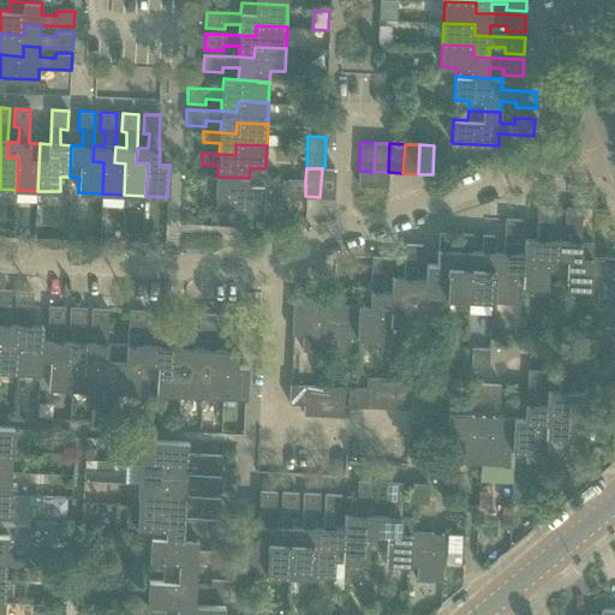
[(322,168),(320,197),(334,197),(335,169),(324,168),(322,168)]
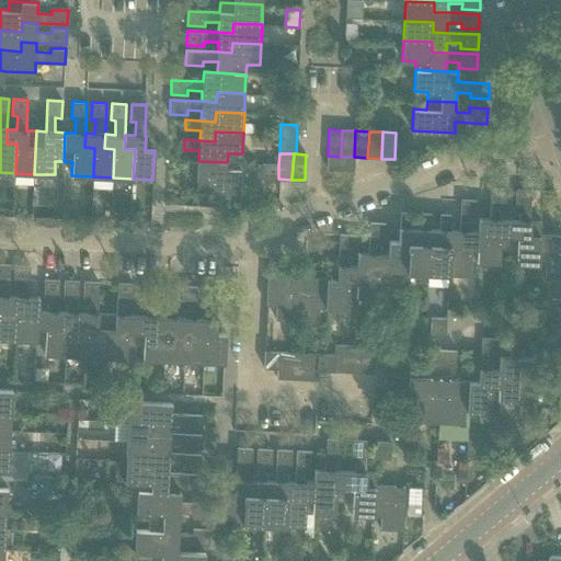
[(355,157),(354,157),(341,157),(328,156),(327,169),(354,171),(355,157)]
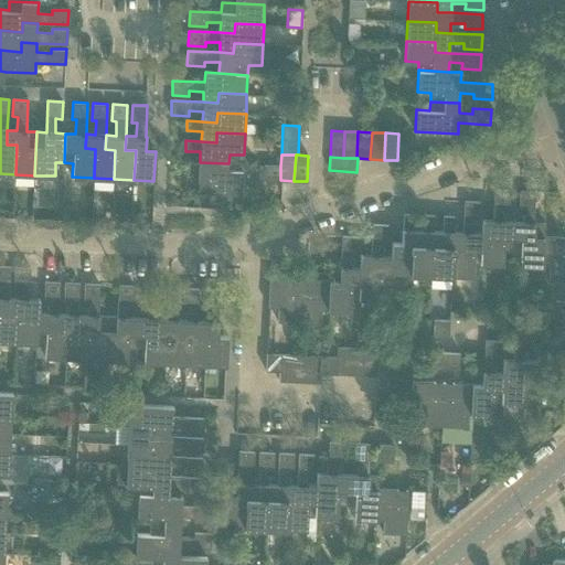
[(228,163),(200,162),(199,192),(242,194),(243,172),(228,172),(228,163)]
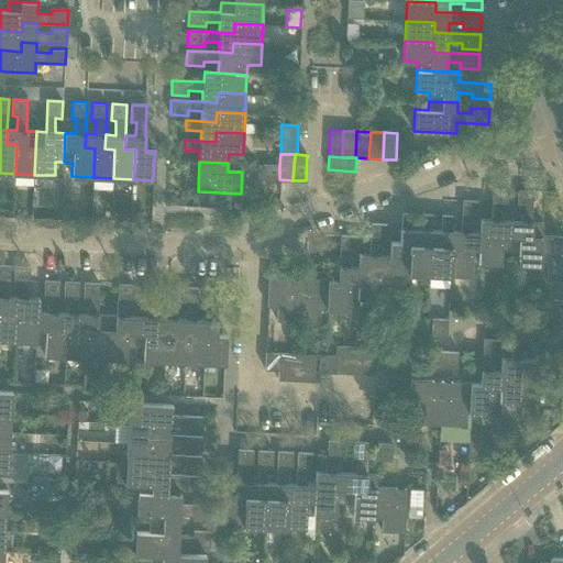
[(263,179),(279,179),(279,165),(264,165),(263,179)]
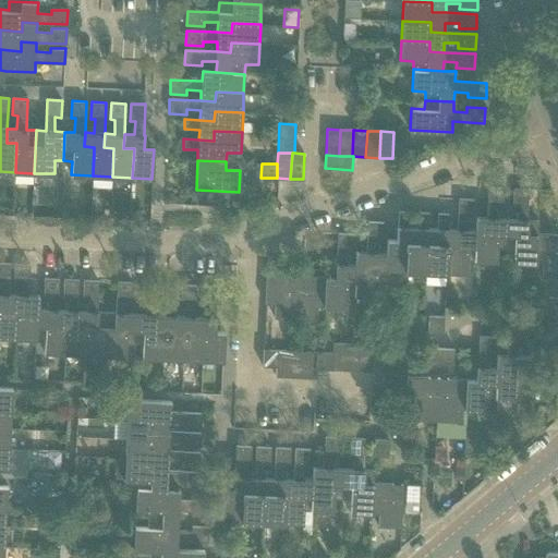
[(477,217),(476,230),(477,230),(475,262),(497,263),(497,249),(506,250),(507,219),(497,218),(497,204),(502,204),(504,187),(488,187),(487,217),(477,217)]
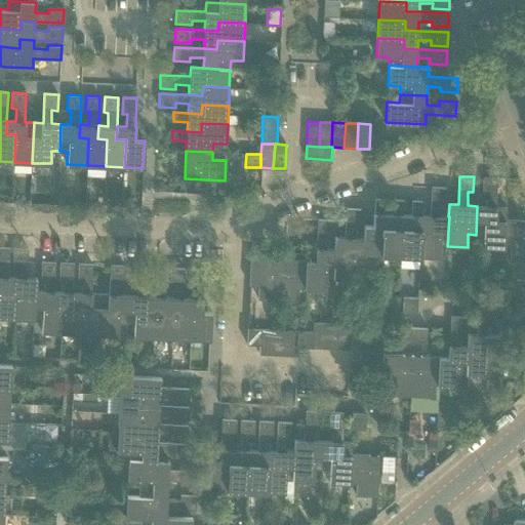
[(486,206),(477,206),(476,235),(484,235),(483,248),(503,249),(505,220),(507,220),(507,208),(495,207),(497,177),(483,177),(482,193),(487,193),(486,206)]
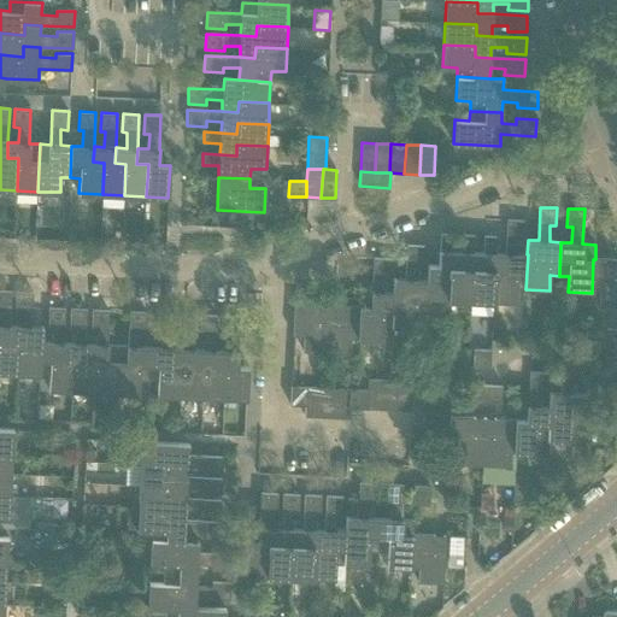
[(506,219),(505,253),(504,270),(494,269),(492,301),(516,303),(516,288),(526,289),(528,254),(527,254),(516,254),(517,239),(522,239),(523,221),(506,219)]
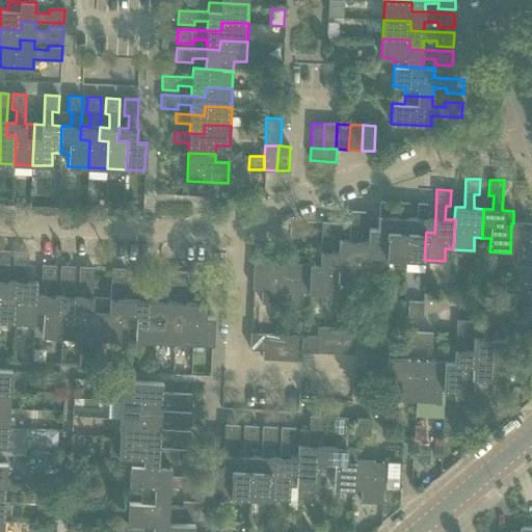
[(370,229),(369,242),(369,257),(387,258),(389,230),(397,231),(398,216),(389,216),(390,203),(380,202),(379,229),(370,229)]
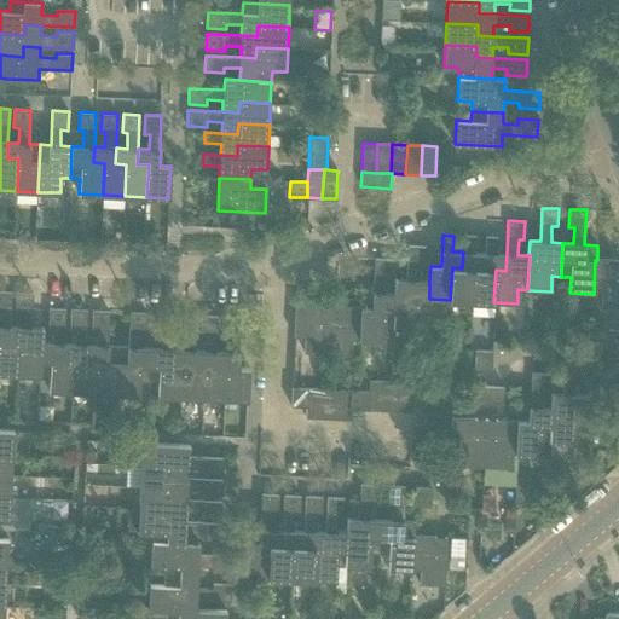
[(464,236),(463,252),(462,268),(452,267),(450,300),(473,301),(474,268),(484,270),(485,253),(474,253),(475,237),(464,236)]
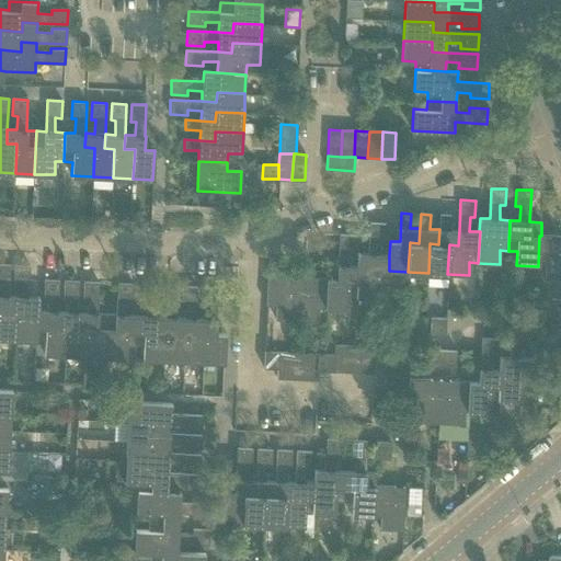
[(428,273),(427,286),(447,287),(447,274),(449,244),(458,245),(459,230),(449,230),(450,216),(441,215),(439,229),(438,244),(430,243),(428,273)]
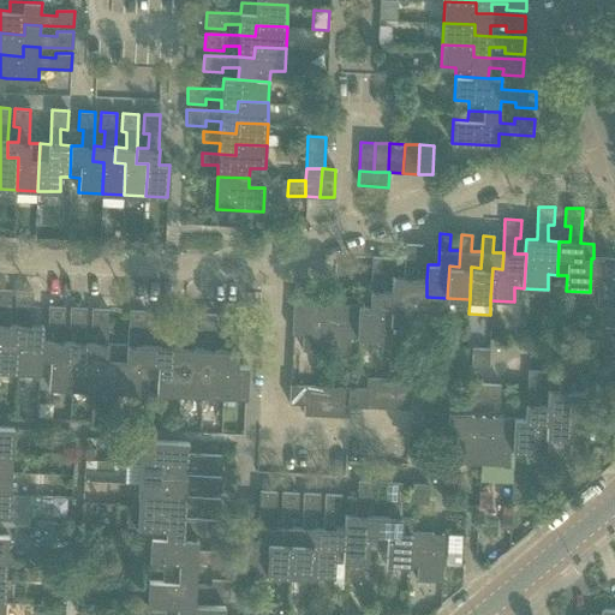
[(392,278),(392,292),(390,324),(415,326),(416,297),(427,297),(427,280),(416,279),(417,263),(422,264),(423,245),(405,244),(404,279),(392,278)]
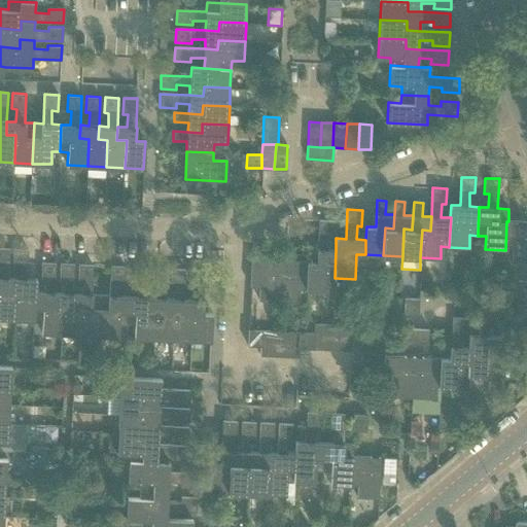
[(316,261),(308,261),(307,288),(327,289),(328,278),(335,278),(336,250),(326,249),(326,237),(331,237),(332,220),(319,220),(318,249),(317,249),(316,261)]
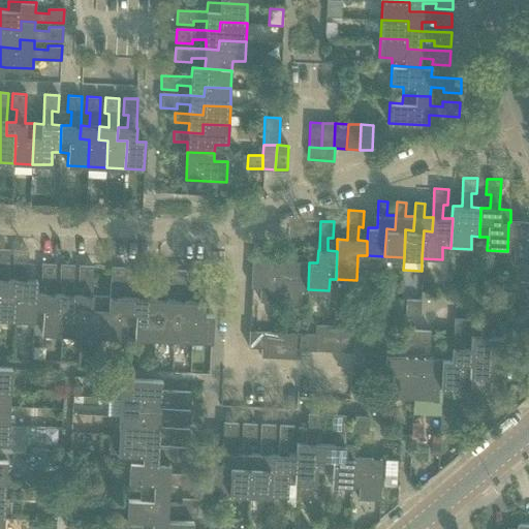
[(528,222),(510,222),(508,222),(507,251),(515,251),(515,262),(528,263),(528,222)]
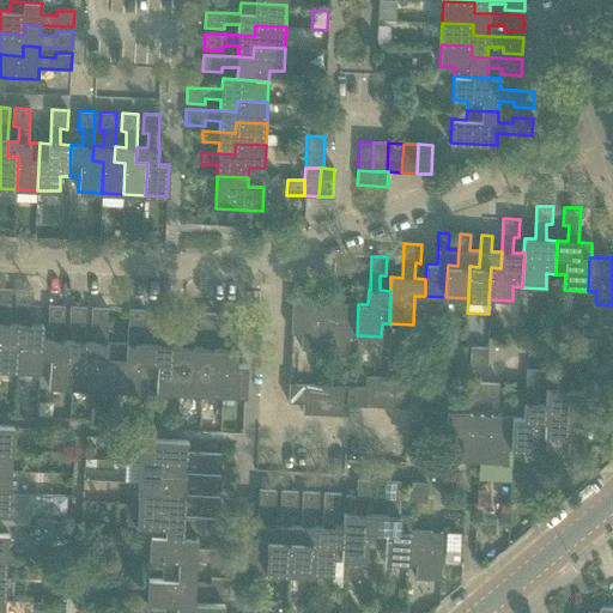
[(0,369),(18,371),(19,339),(8,338),(10,323),(11,289),(0,287),(0,369)]
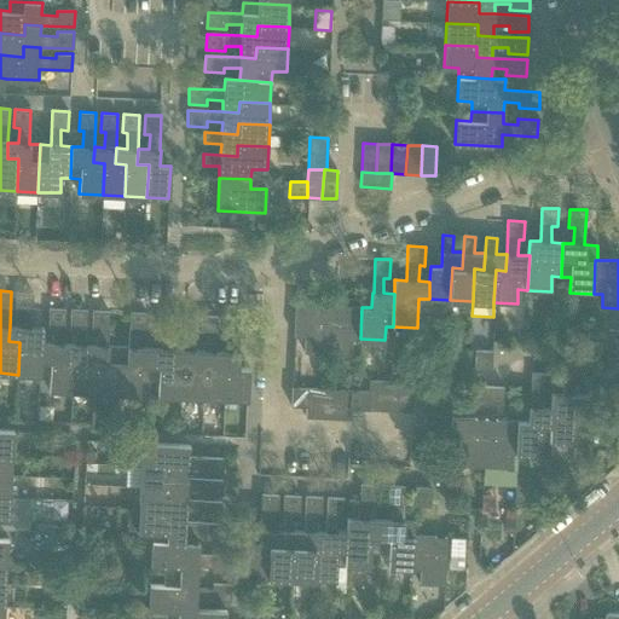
[(18,375),(40,376),(41,345),(42,328),(30,328),(33,293),(16,291),(15,311),(21,311),(21,327),(10,327),(9,341),(19,342),(18,375)]
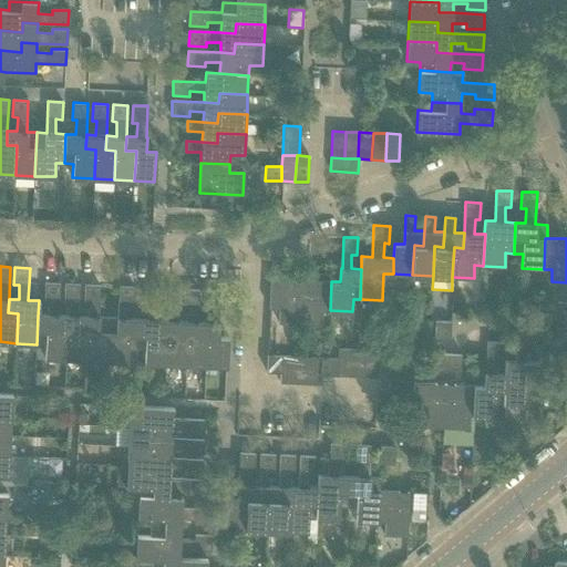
[(279,322),(300,323),(302,280),(270,278),(269,308),(279,308),(279,322)]
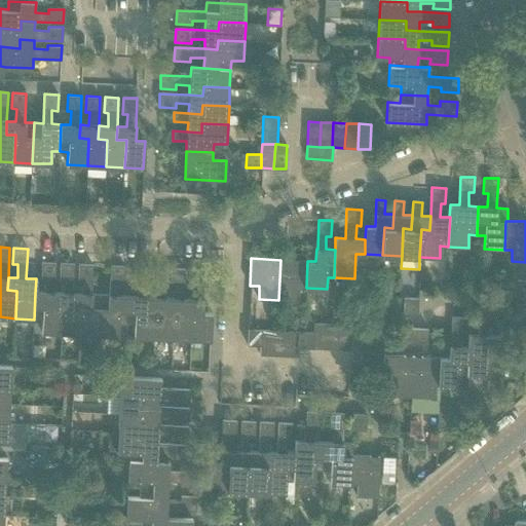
[(280,260),(278,300),(298,301),(298,288),(306,288),(307,261),(280,260)]
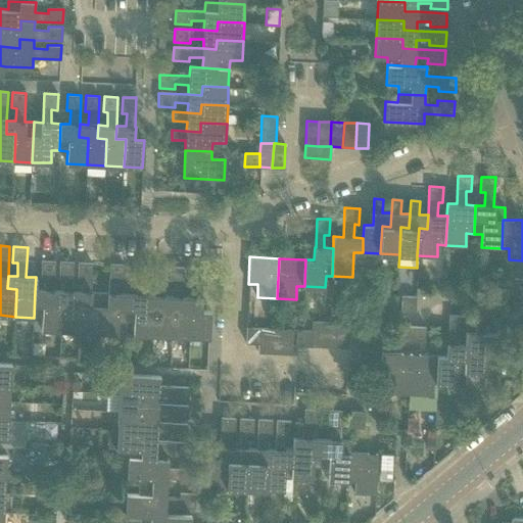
[(42,330),(60,331),(62,304),(52,303),(53,291),(54,262),(41,260),(40,276),(46,277),(45,291),(35,291),(34,318),(42,318),(42,330)]
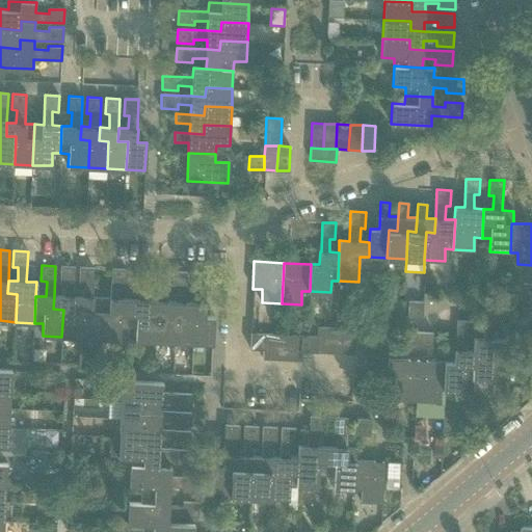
[(61,337),(81,338),(82,310),(73,310),(74,296),(75,267),(60,266),(59,283),(64,283),(63,296),(54,296),(53,309),(63,310),(61,337)]
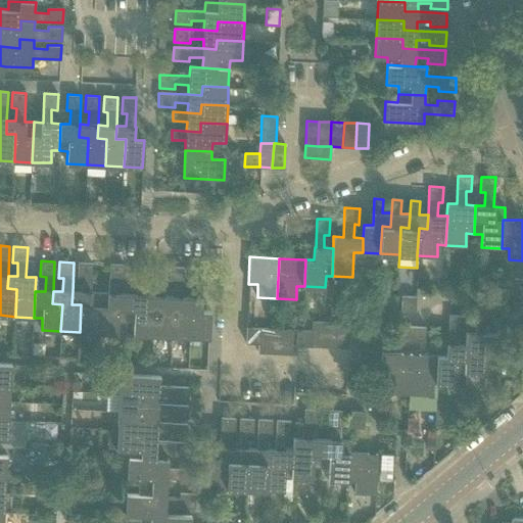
[(80,332),(98,333),(99,305),(90,305),(91,293),(92,264),(79,263),(78,278),(82,278),(82,292),(73,291),(72,304),(81,304),(80,332)]
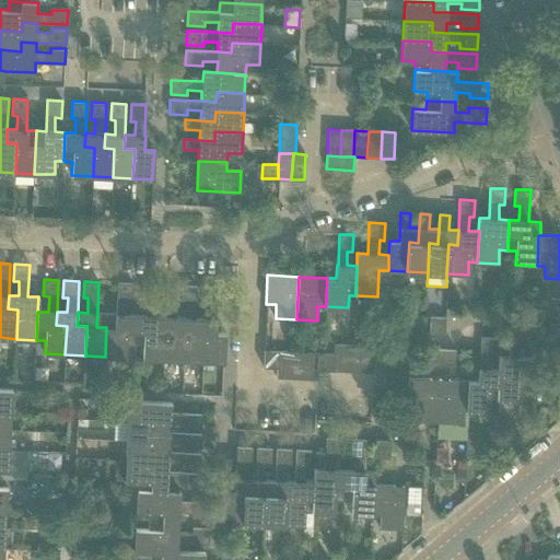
[(126,343),(136,343),(137,315),(127,315),(128,300),(132,300),(133,283),(118,283),(116,314),(97,314),(96,327),(106,327),(105,357),(125,358),(126,343)]
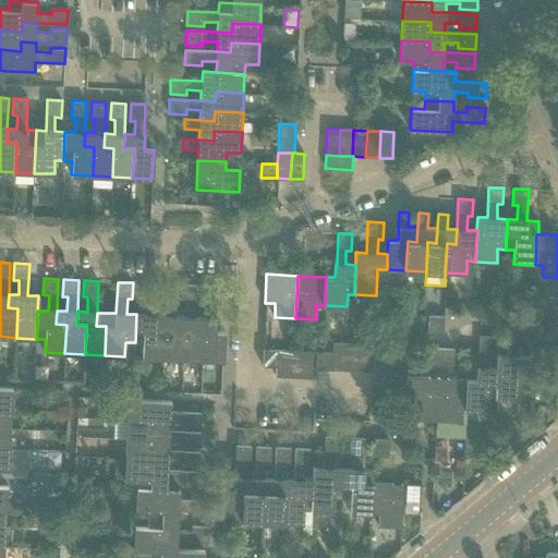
[(142,358),(162,359),(165,329),(155,329),(155,315),(157,283),(142,283),(142,300),(146,300),(146,314),(136,314),(135,342),(143,343),(142,358)]
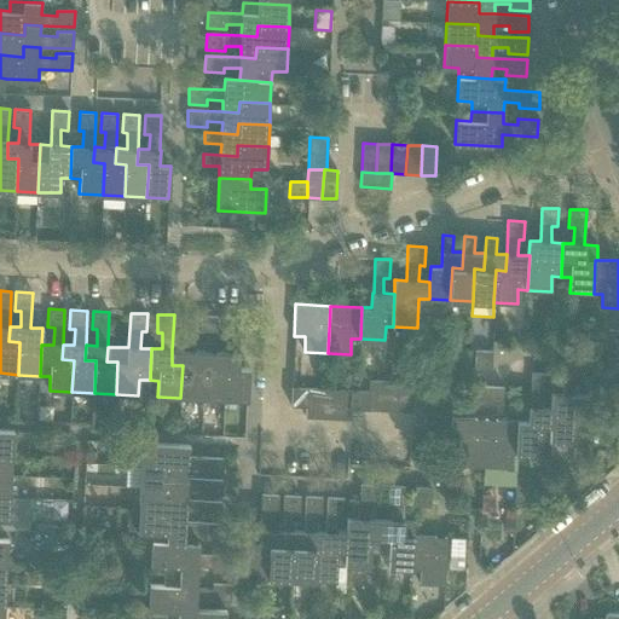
[(180,398),(203,398),(204,366),(194,366),(194,351),(196,316),(180,316),(179,334),(184,334),(183,351),(172,350),(172,365),(183,365),(180,398)]
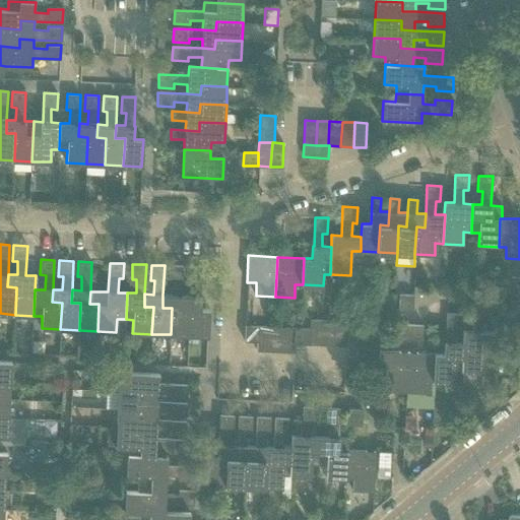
[(171,334),(188,335),(190,309),(180,308),(181,296),(183,266),(169,266),(169,280),(173,281),(173,296),(163,295),(163,308),(172,308),(171,334)]
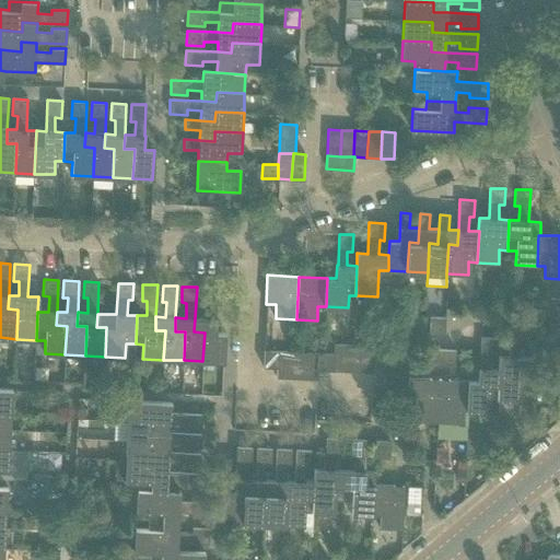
[(205,333),(202,361),(224,362),(225,334),(216,333),(217,319),(216,319),(217,288),(201,287),(200,304),(206,304),(205,318),(195,318),(194,331),(205,333)]
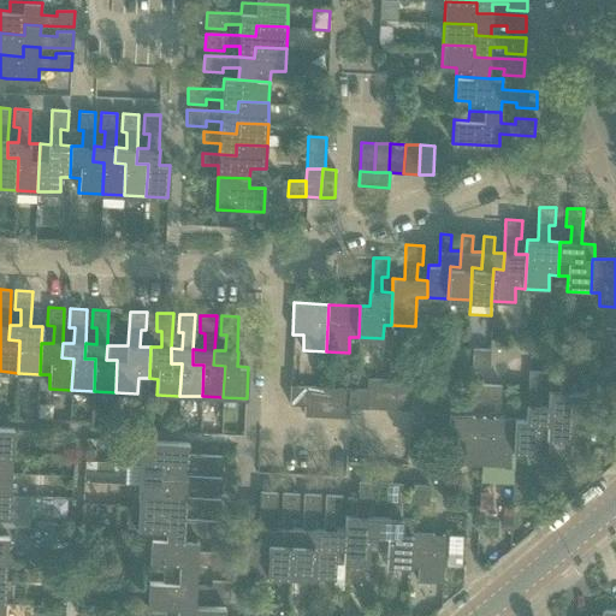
[(615,329),(606,329),(605,347),(615,347),(615,329)]
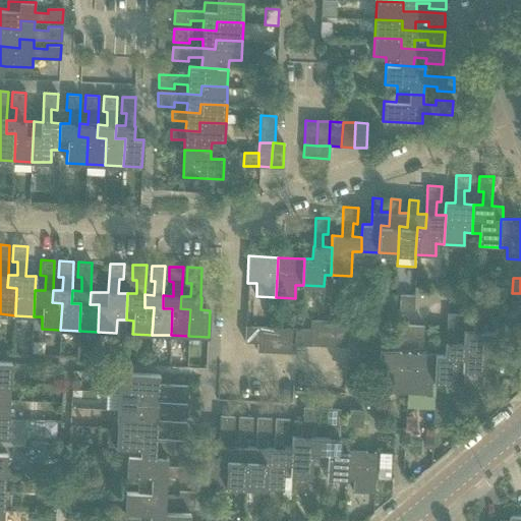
[(363,308),(378,309),(379,293),(364,293),(363,308)]
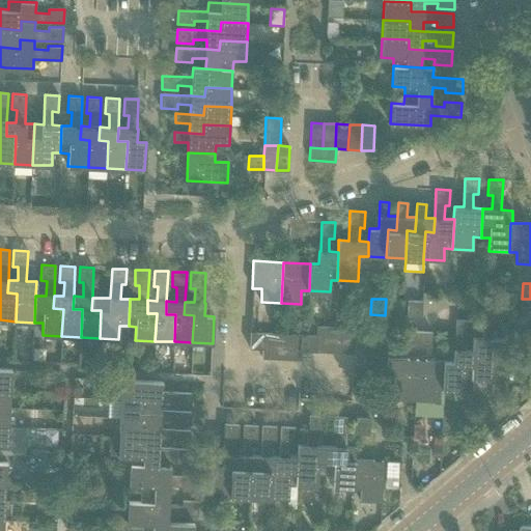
[(390,315),(403,316),(404,300),(390,299),(390,315)]
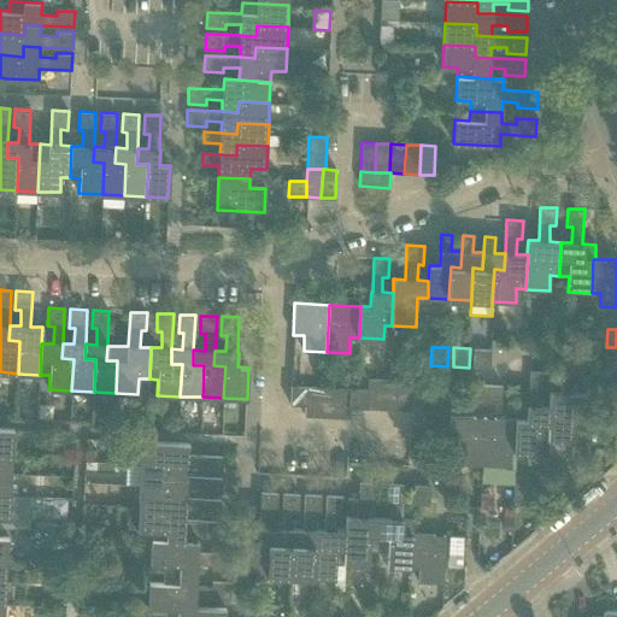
[(475,348),(475,368),(491,369),(492,350),(491,350),(475,348)]
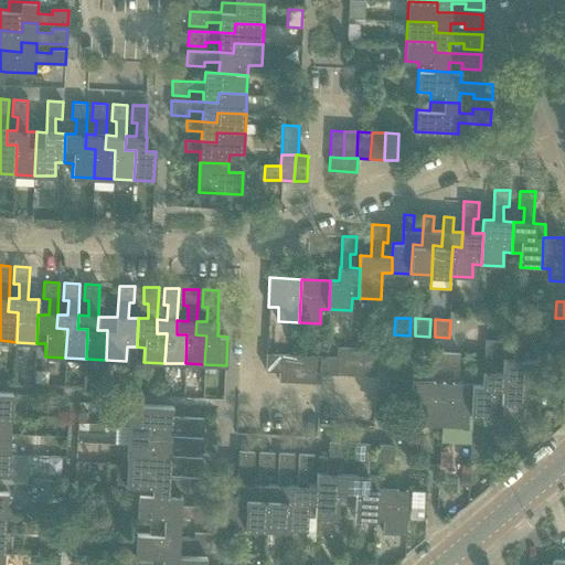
[(504,360),(503,373),(504,373),(502,403),(524,404),(525,377),(535,377),(535,362),(524,361),(525,347),(530,347),(531,330),(516,329),(514,361),(504,360)]
